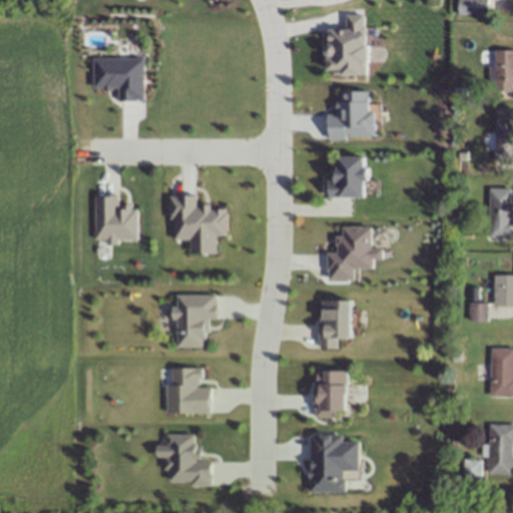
[(488,0),(488,17),(458,16),(458,0),(488,0)]
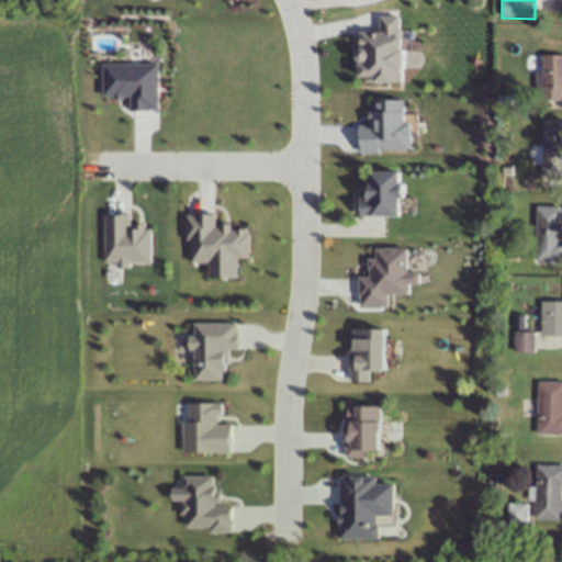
[(401,18),(401,31),(403,31),(403,51),(404,51),(404,68),(403,68),(403,81),(369,81),(369,76),(363,76),(363,65),(368,65),(368,60),(364,60),(362,59),(361,55),(361,52),(364,49),(364,45),(363,45),(363,34),(384,34),(384,18),(401,18)]
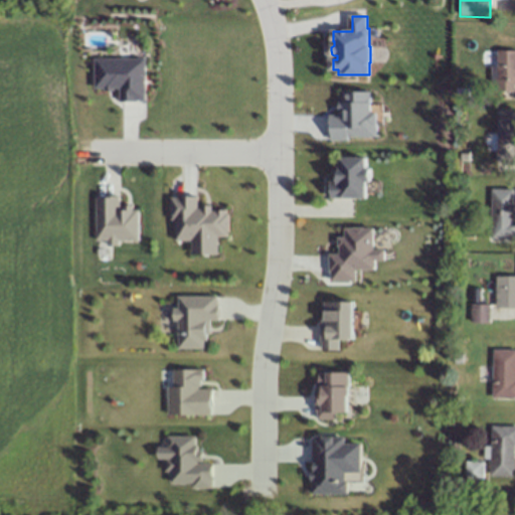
[(514,50),(514,82),(514,92),(491,92),(492,66),(497,66),(497,50),(514,50)]
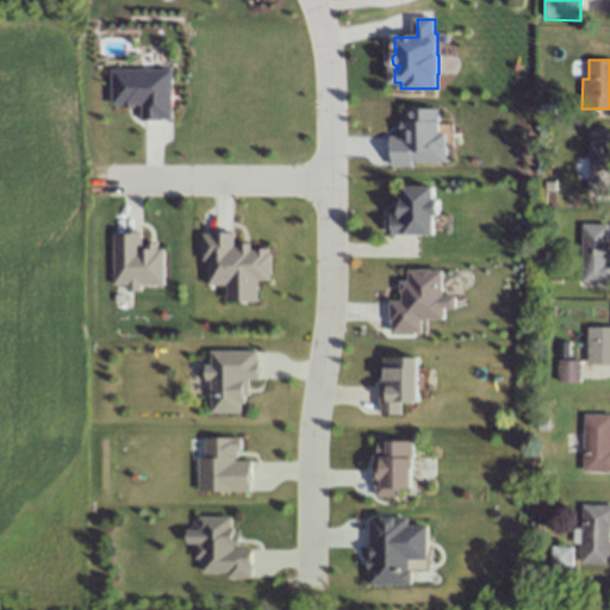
[(113,70),(172,72),(172,118),(162,118),(162,119),(143,119),(143,104),(134,104),(134,107),(124,107),(124,104),(113,104),(113,70)]
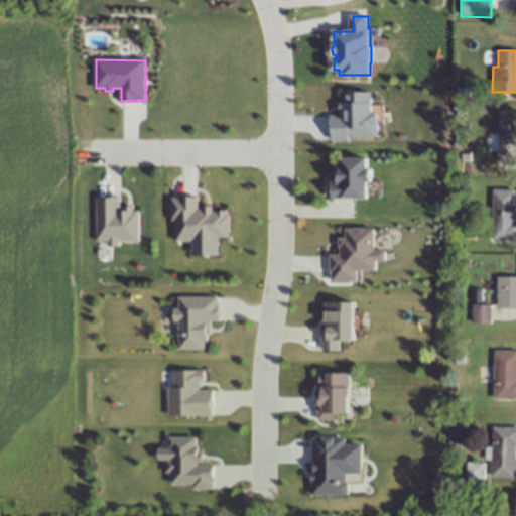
[(346,93),(371,93),(371,114),(377,114),(377,136),(349,136),(349,140),(334,140),(334,131),(332,131),(332,116),(348,116),(348,104),(346,104),(346,93)]
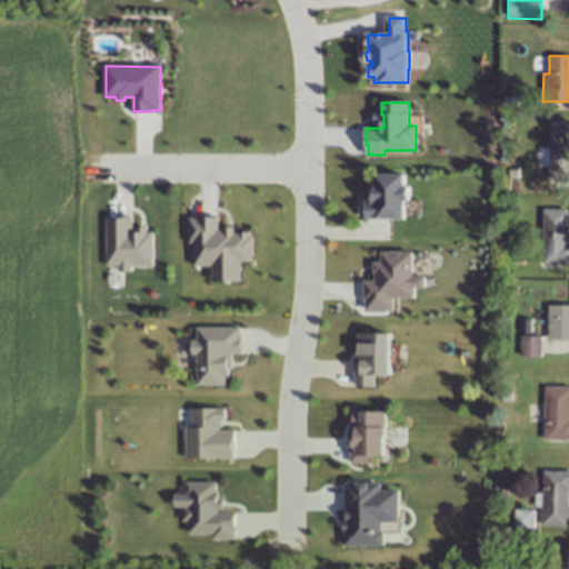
[(550,122),(568,122),(568,180),(548,180),(550,122)]
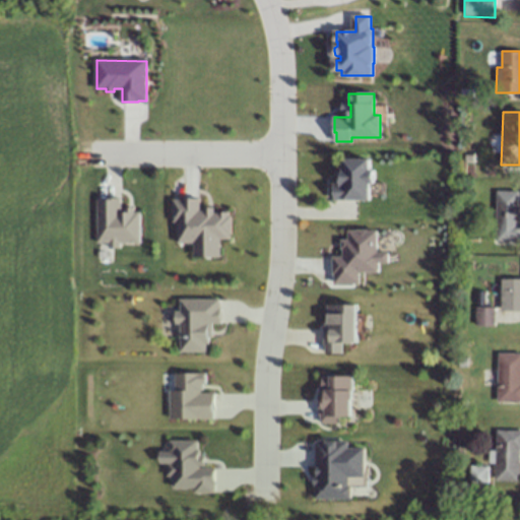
[(474,153),(473,164),(466,164),(466,152),(474,153)]
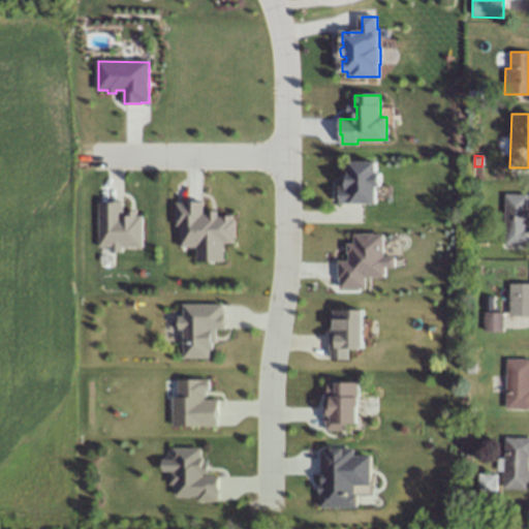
[(351,163),(376,163),(376,174),(380,174),(380,186),(376,186),(376,203),(341,203),(341,195),(340,195),(340,188),(347,188),(347,179),(349,179),(349,173),(351,173),(351,163)]
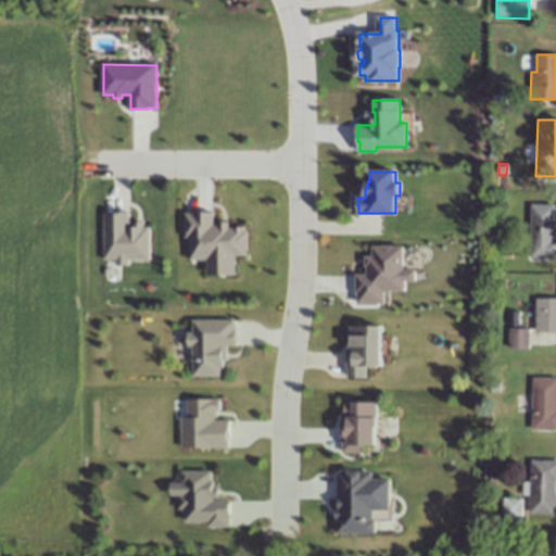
[(530,204),(554,204),(553,240),(555,240),(555,258),(529,258),(530,204)]
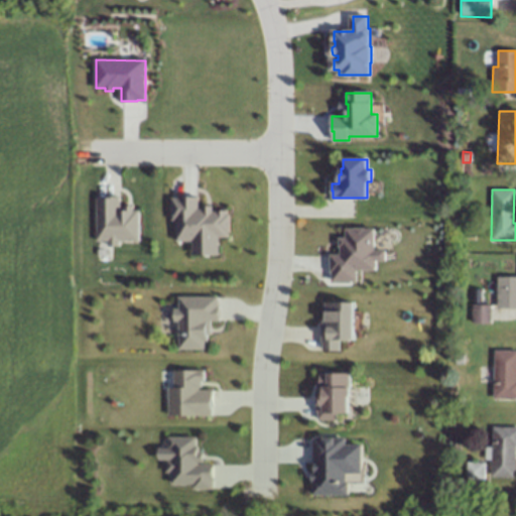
[(97,199),(105,199),(105,198),(119,198),(119,212),(125,212),(125,207),(131,207),(131,212),(137,212),(138,241),(118,241),(118,245),(108,245),(108,241),(97,241),(97,199)]
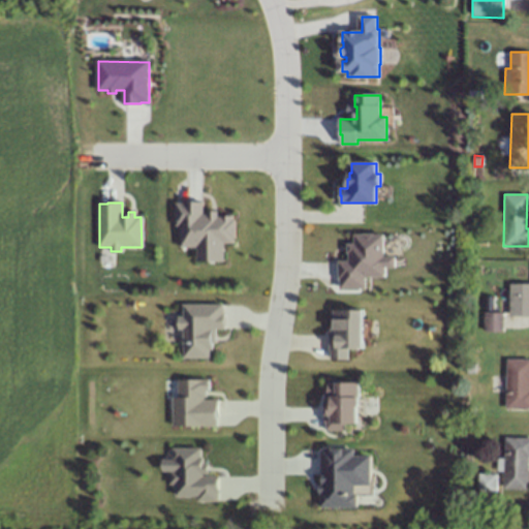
[(177,204),(185,204),(185,203),(203,203),(203,215),(209,215),(209,212),(217,212),(217,218),(222,218),(222,216),(232,216),(232,221),(235,221),(235,238),(232,238),(232,242),(223,242),(222,260),(198,260),(198,247),(181,246),(181,224),(177,224),(177,204)]
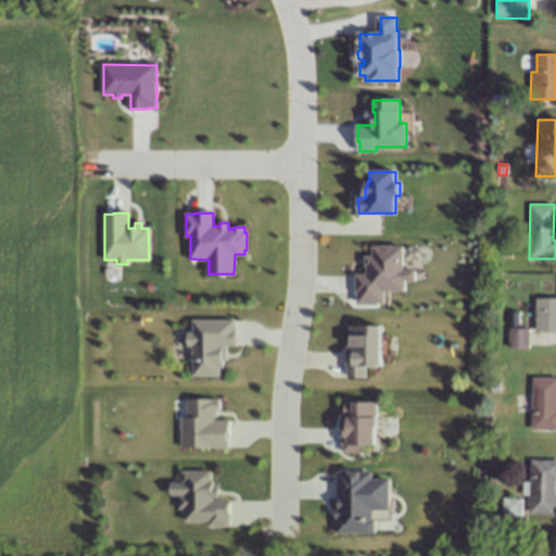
[(402,244),(370,244),(370,255),(364,255),(364,274),(354,274),(354,302),(382,302),(382,290),(403,290),(404,280),(414,280),(414,268),(402,268),(402,244)]
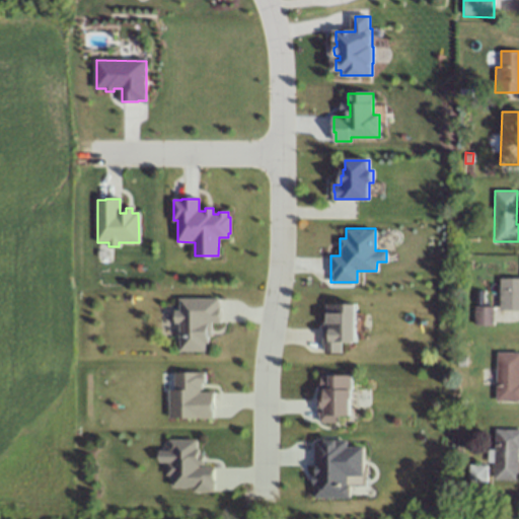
[(468,242),(468,234),(476,233),(477,241),(468,242)]
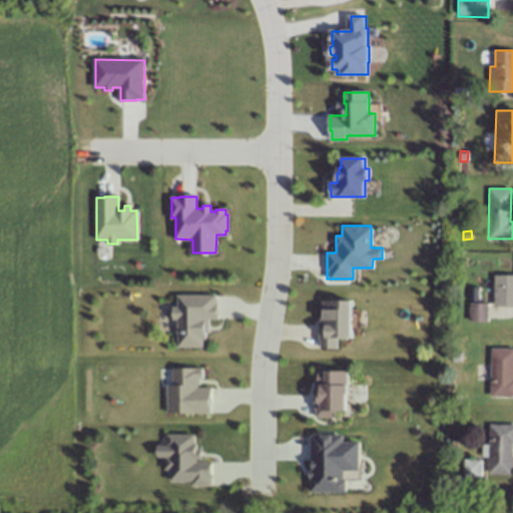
[(512,307),(493,307),(494,275),(512,275),(512,307)]
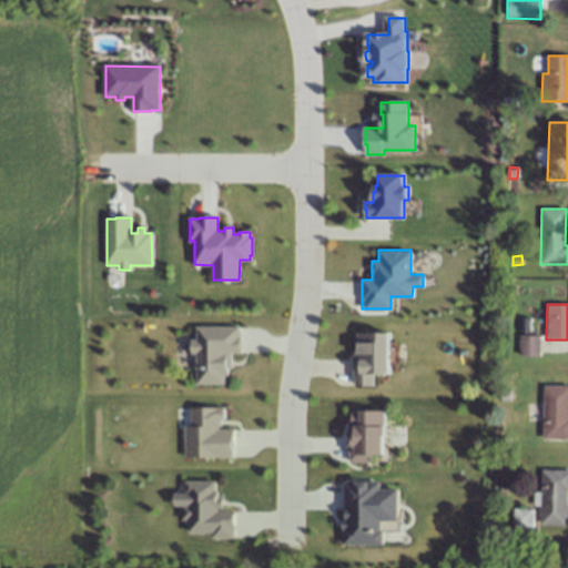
[(199,328),(240,328),(240,337),(241,337),(241,353),(232,353),(232,367),(227,367),(227,375),(224,375),(224,384),(200,384),(200,367),(199,367),(199,353),(193,353),(193,342),(199,342),(199,328)]
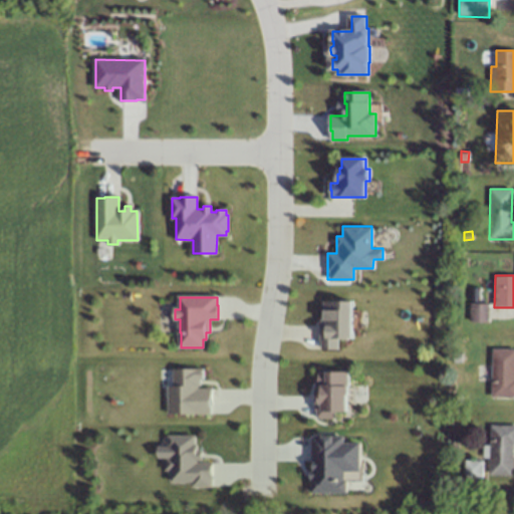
[(325,302),(352,302),(351,337),(338,337),(338,348),(322,348),(322,339),(321,339),(321,326),(322,326),(323,309),(325,309),(325,302)]
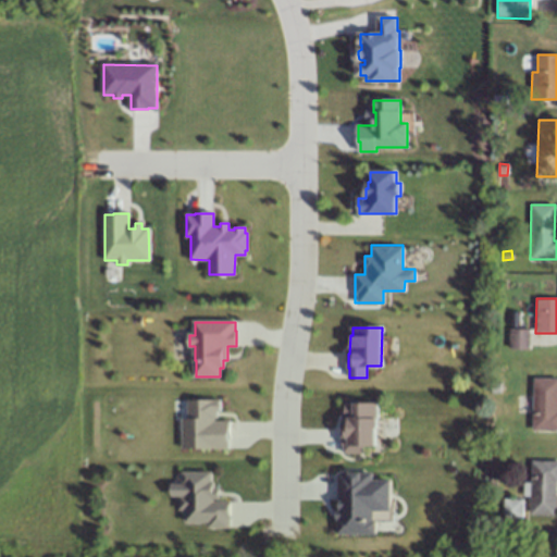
[(530,330),(529,350),(508,350),(509,330),(530,330)]
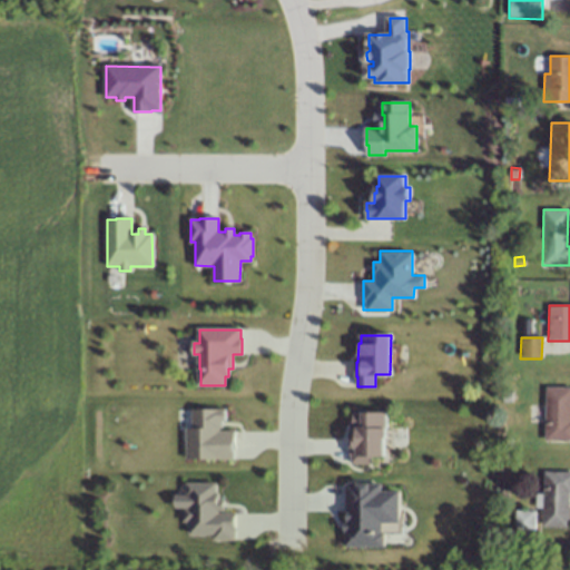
[(546,386),(569,386),(569,441),(546,441),(546,386)]
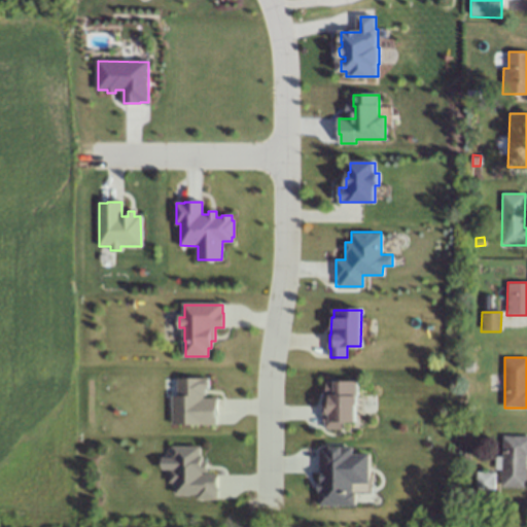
[(464,363),(473,363),(473,373),(464,373),(464,363)]
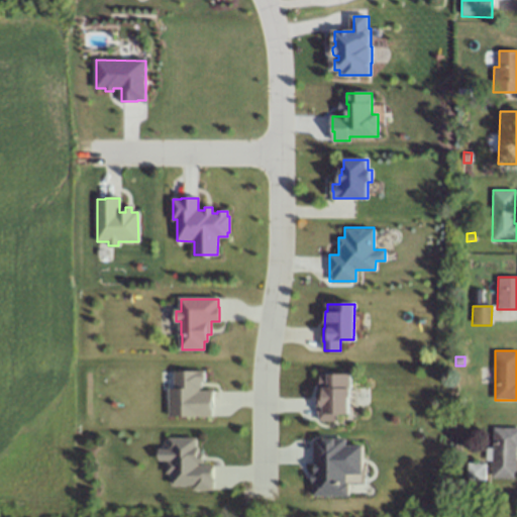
[(169,415),(169,389),(175,389),(175,373),(203,372),(203,381),(200,381),(200,387),(198,387),(198,392),(212,392),(212,406),(211,406),(211,415),(169,415)]
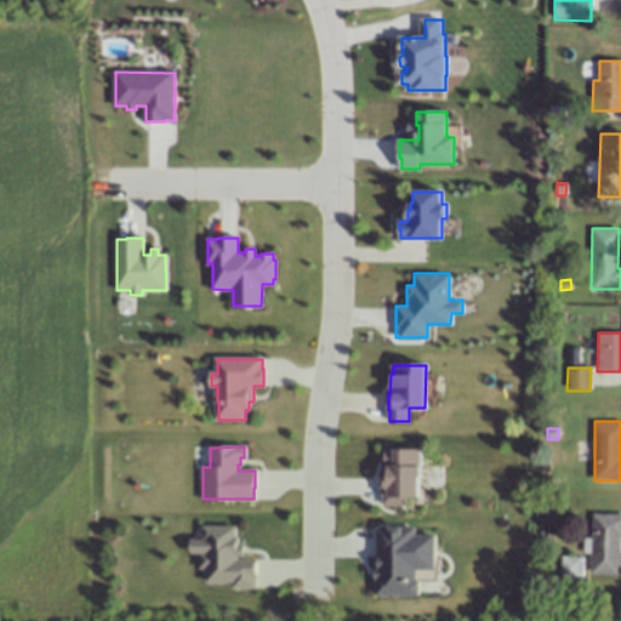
[(387,450),(421,451),(421,477),(419,477),(419,496),(405,496),(405,505),(385,505),(385,495),(383,495),(383,477),(385,477),(385,460),(387,460),(387,450)]
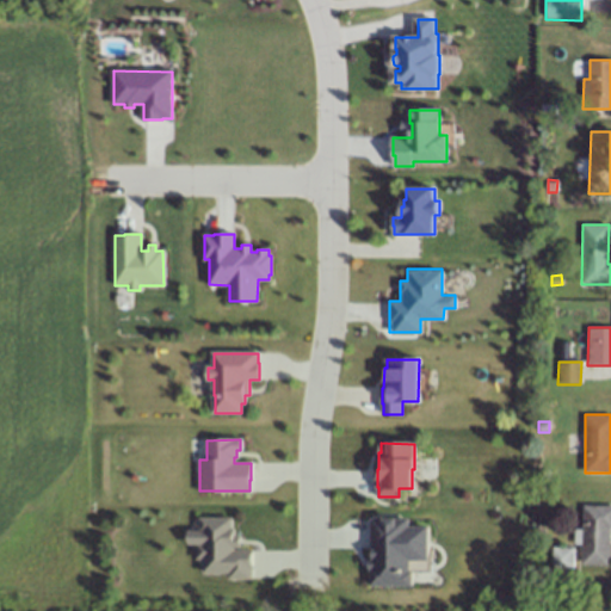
[(582,566),(584,506),(610,506),(610,528),(610,566),(582,566)]
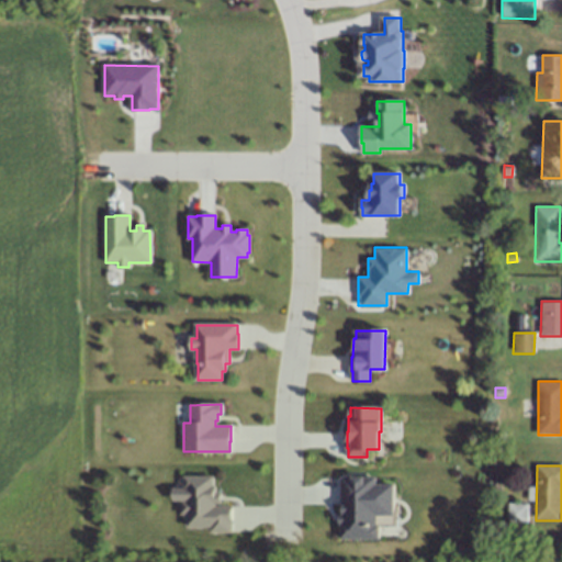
[(183,478),(212,478),(212,487),(214,487),(214,496),(211,496),(211,501),(213,501),(213,507),(231,507),(231,521),(229,521),(229,530),(211,530),(211,526),(187,526),(187,514),(181,514),(181,502),(187,502),(187,487),(183,487),(183,478)]
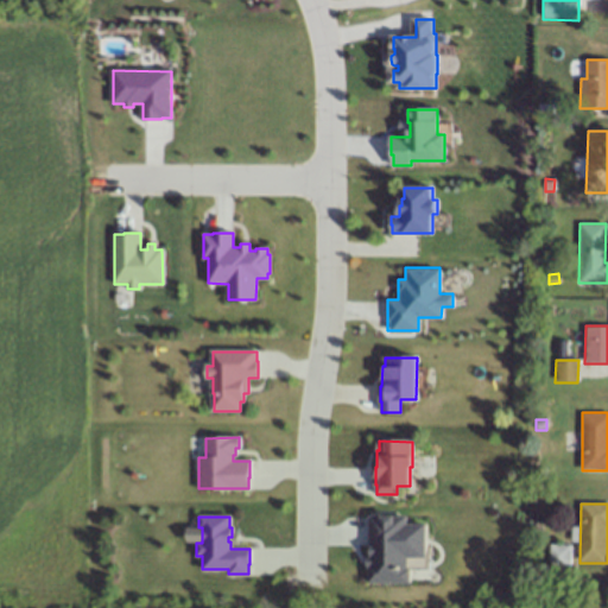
[(372,518),(406,518),(406,525),(425,525),(425,556),(407,556),(407,569),(410,569),(410,582),(371,581),(372,556),(373,556),(373,545),(372,545),(372,518)]
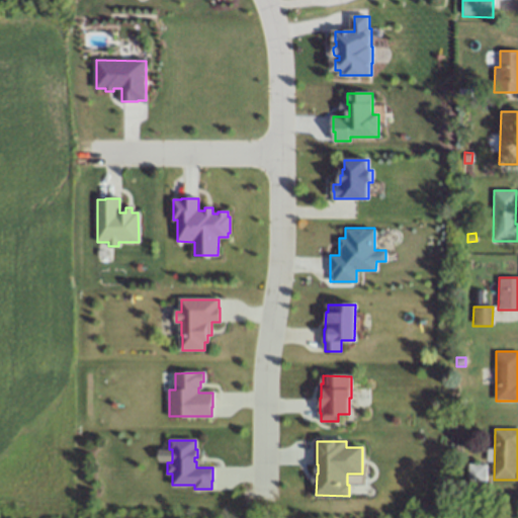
[(468,464),(487,465),(486,484),(467,483),(468,464)]
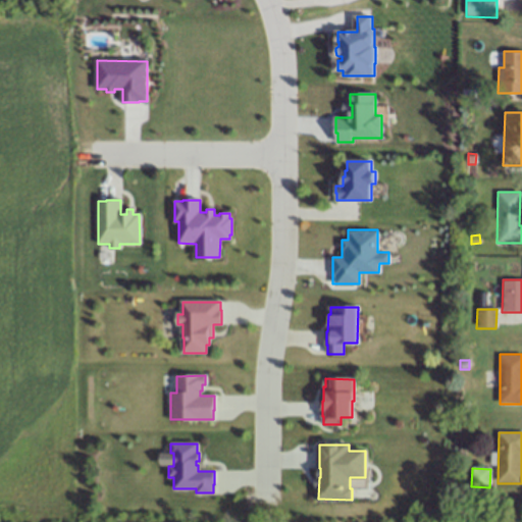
All buildings are outlined.
